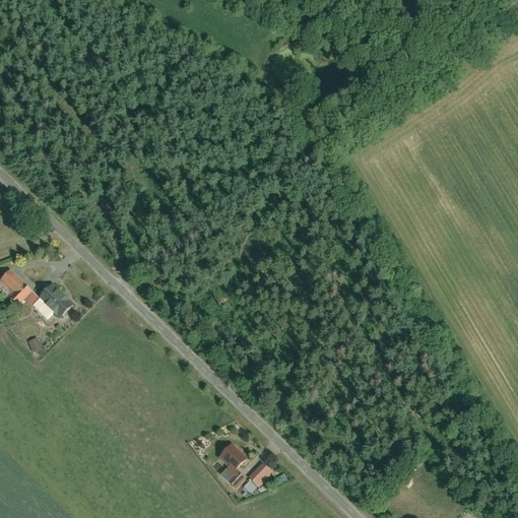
[(30,289),(10,269),(0,279),(0,286),(16,304),(22,299),(30,289)]
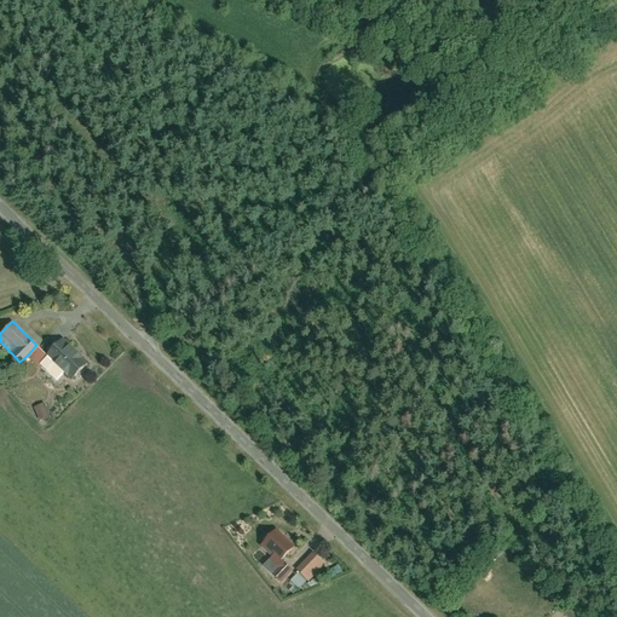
[(70,378),(86,361),(62,336),(45,353),(63,370),(70,378)]
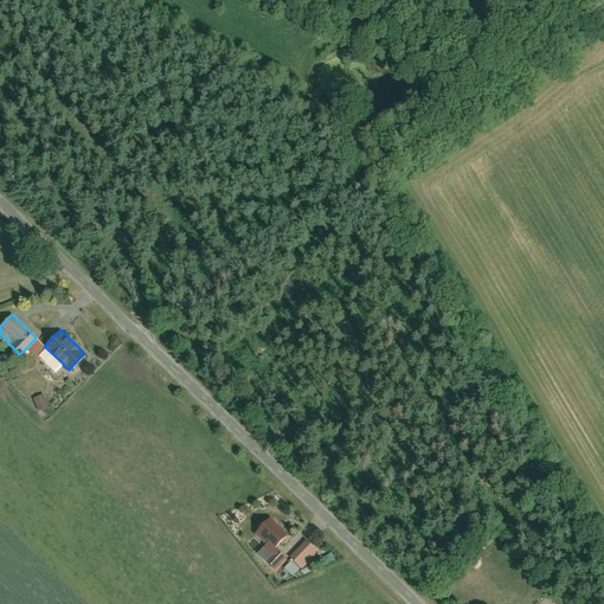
[(36,338),(26,348),(34,357),(38,353),(44,346),(36,338)]
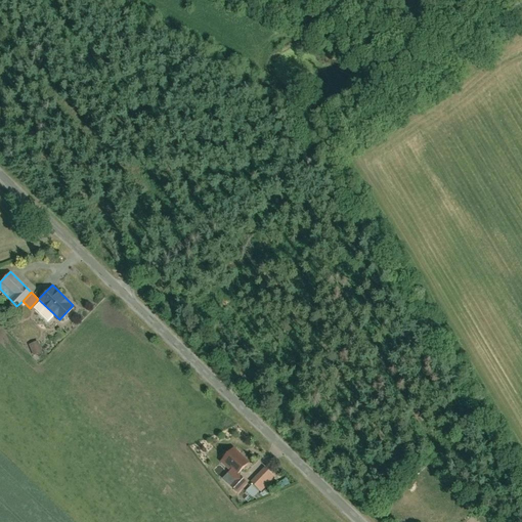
[(38,299),(33,305),(48,319),(53,313),(38,299)]
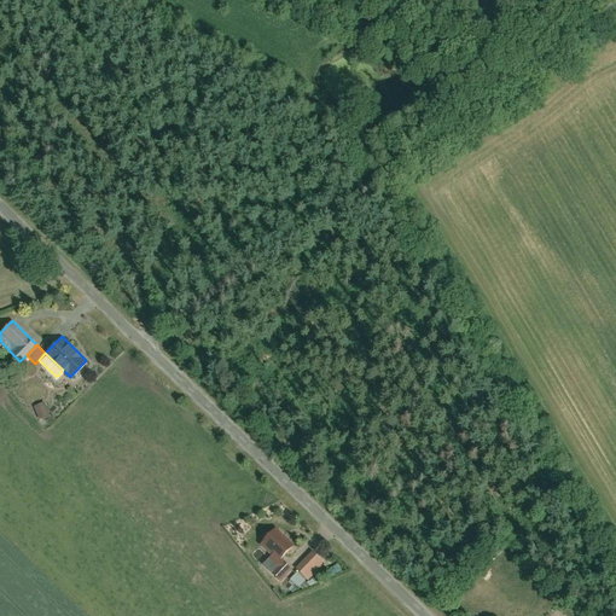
[(42,400),(35,404),(40,416),(47,412),(42,400)]
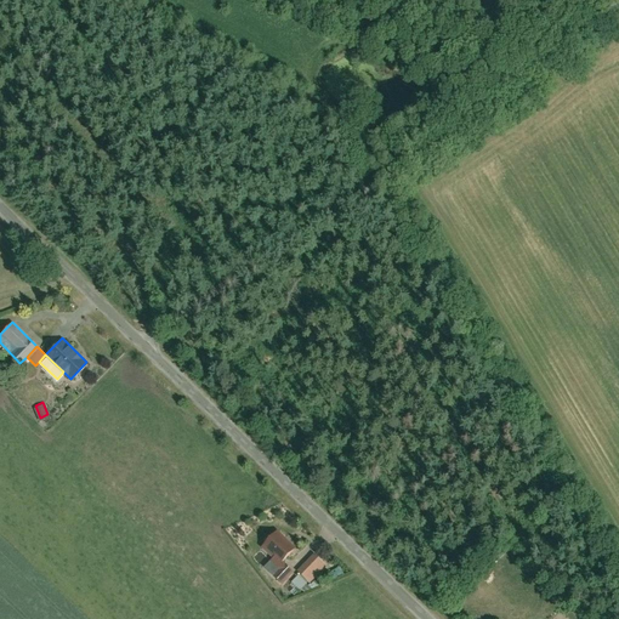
[(294,546),(276,528),(261,544),(273,556),(278,561),(294,546)]
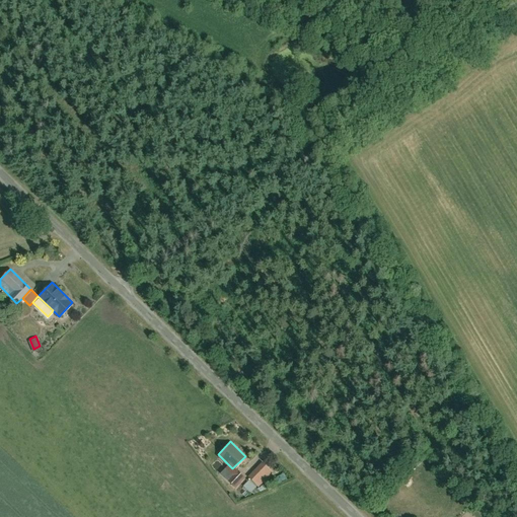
[(272,470),(263,461),(248,475),(250,476),(256,483),(259,485),(272,470)]
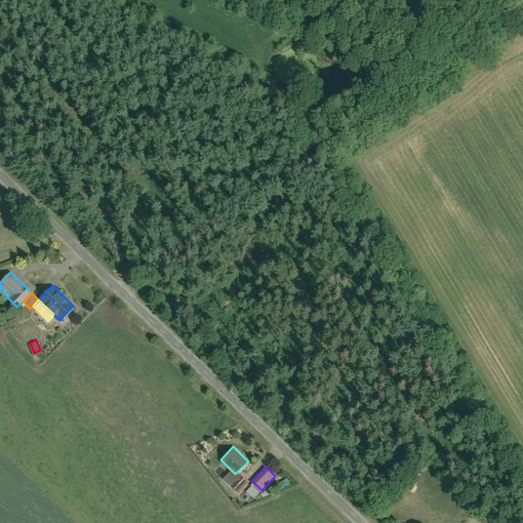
[(231,470),(223,477),(228,482),(235,474),(231,470)]
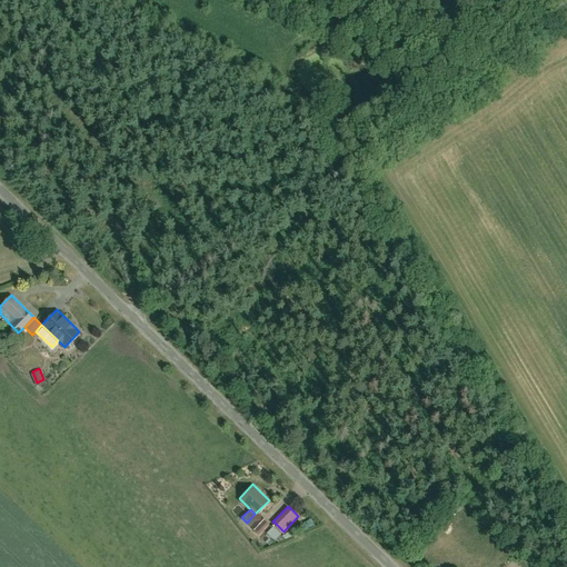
[(268,523),(260,515),(250,526),(258,533),(268,523)]
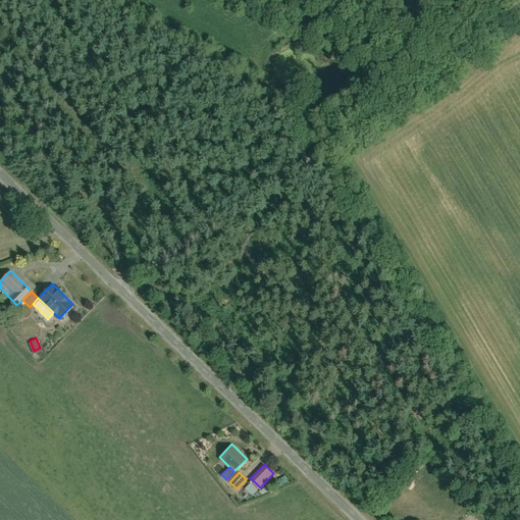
[(252,479),(244,488),(250,495),(258,485),(252,479)]
